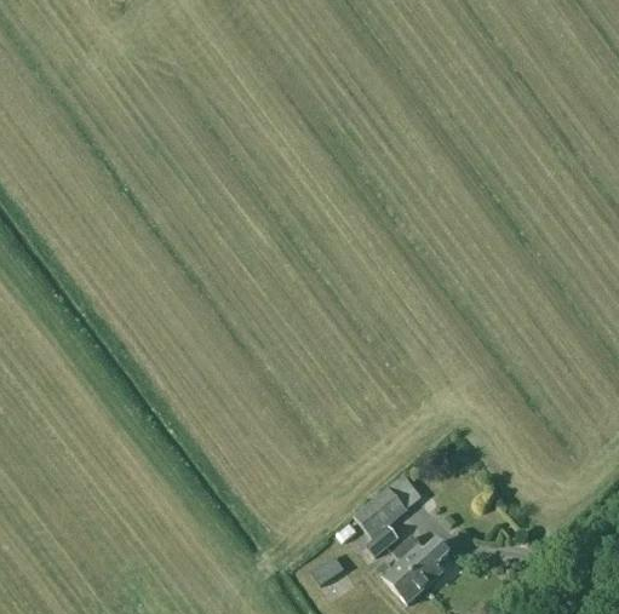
[(372,537),(422,495),(403,474),(388,486),(354,515),(372,537)]
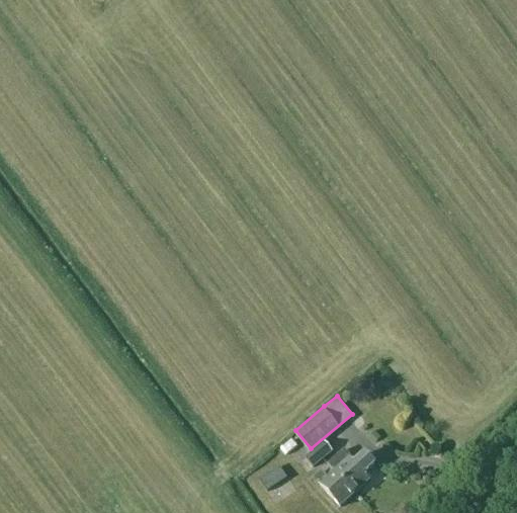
[(291,435),(279,448),(289,457),(302,444),(291,435)]
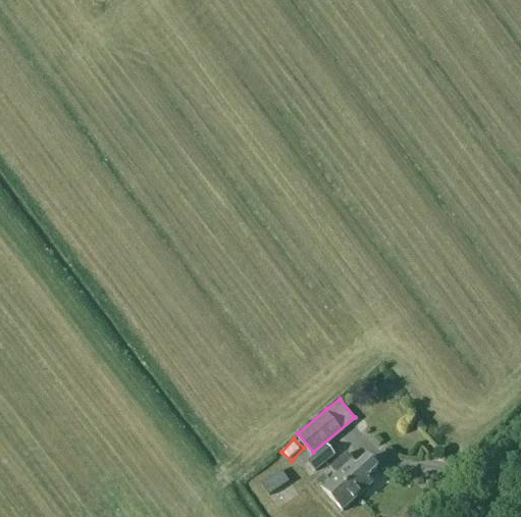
[(326,443),(317,450),(325,459),(326,460),(335,453),(326,443)]
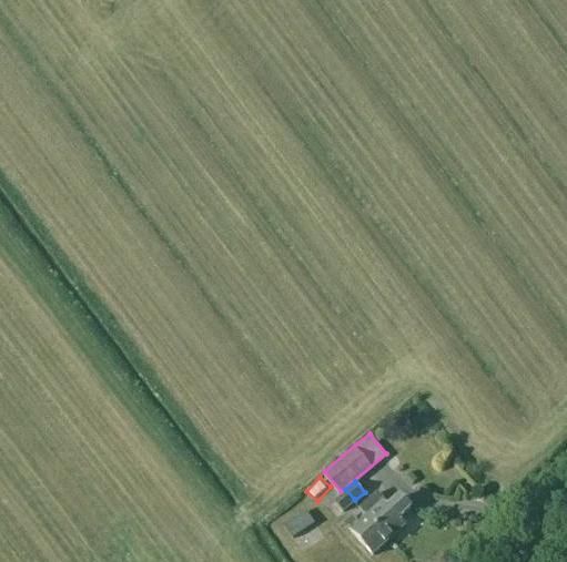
[(378,488),(360,506),(366,512),(390,538),(405,522),(400,517),(412,506),(401,493),(388,504),(383,498),(385,497),(378,488)]
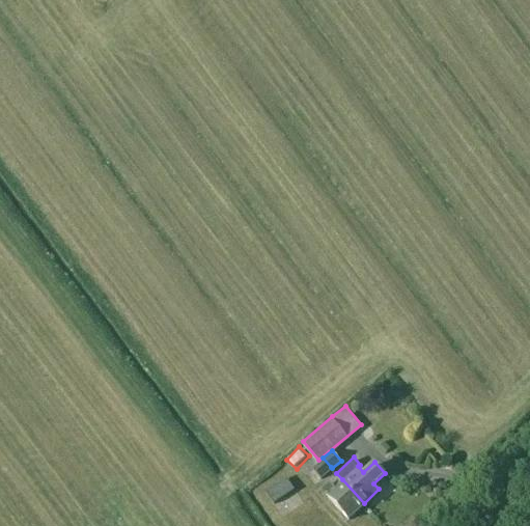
[(331,467),(323,458),(312,467),(322,477),(332,468),(331,467)]
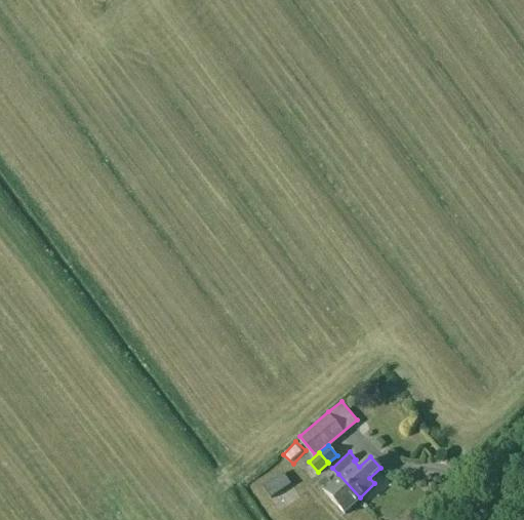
[(284,469),(264,482),(272,494),(292,481),(284,469)]
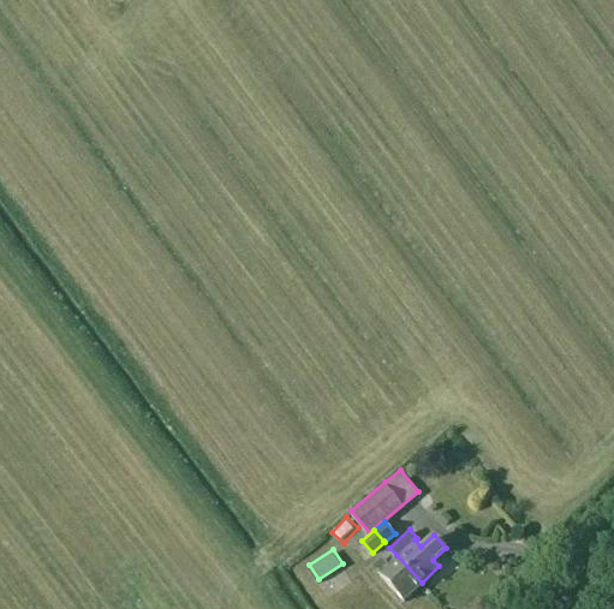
[(397,555),(389,562),(380,571),(405,598),(422,583),(397,555)]
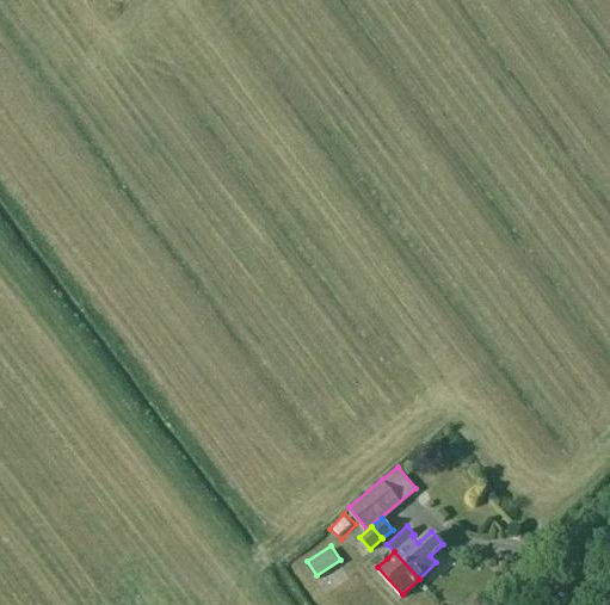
All buildings are outlined.
